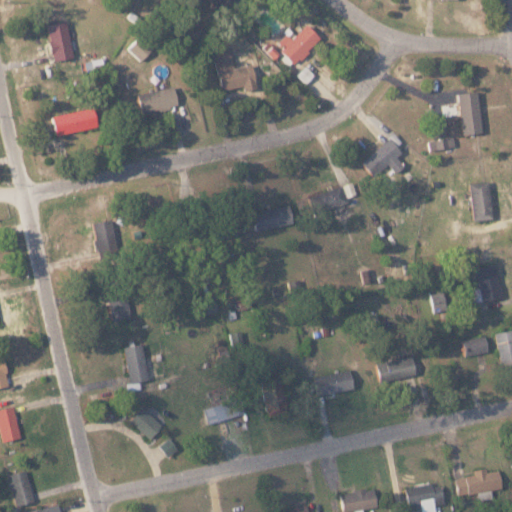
[(211,0),(228,10),(233,0),(197,0),(205,5),(208,0),(211,0)]
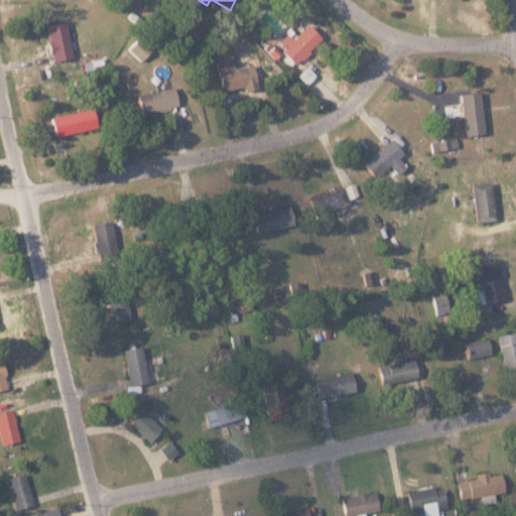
[(74,56),(66,19),(46,24),(54,60),(74,56)]
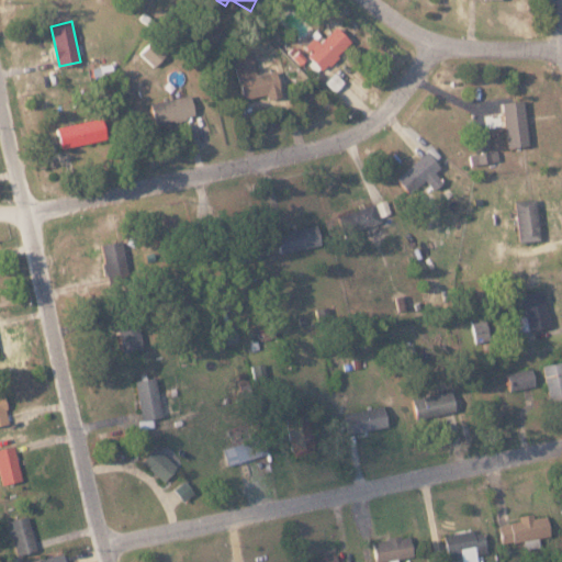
[(324,37),(317,30),(304,42),(311,49),(307,53),(323,69),(352,42),(337,25),(324,37)]
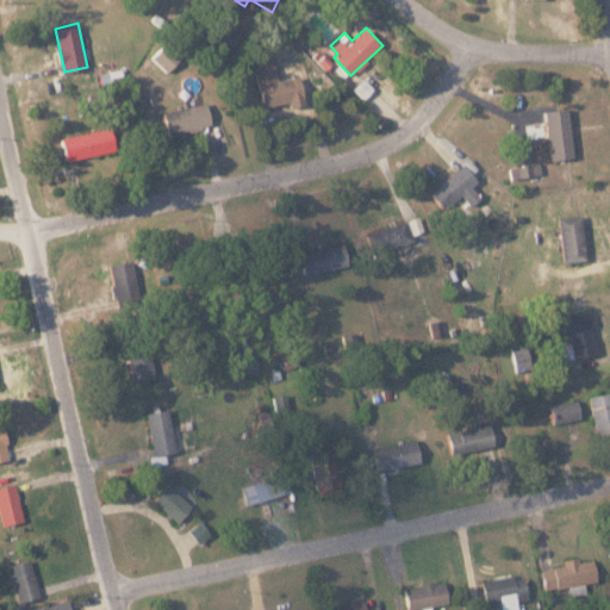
[(153,56),(168,72),(181,57),(166,42),(153,56)]
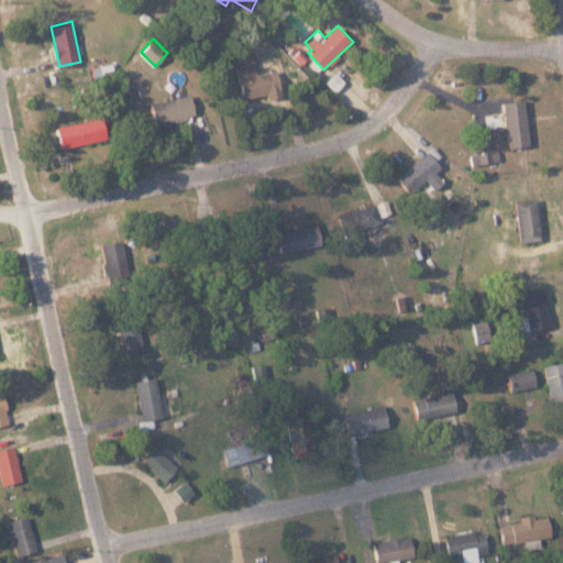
[(283,96),(277,69),(256,74),(253,52),(234,56),(243,99),(268,94),(269,98),(283,96)]
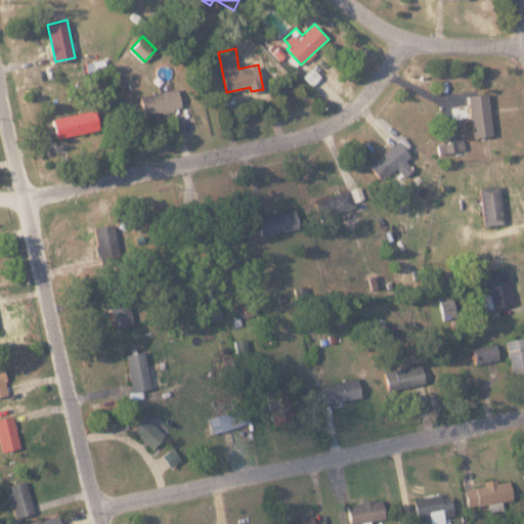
[(141,94),(144,114),(181,107),(178,88),(141,94)]
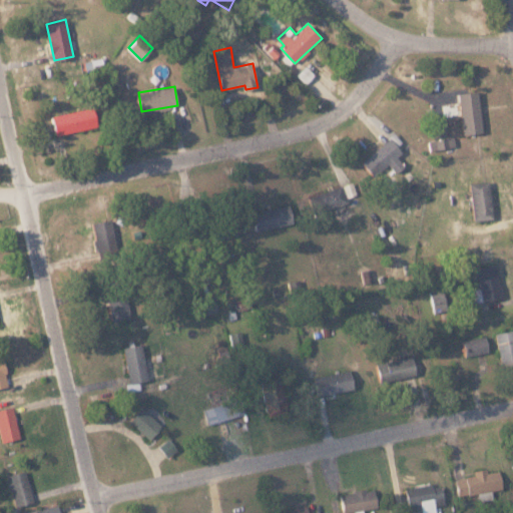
[(481,132),(479,90),(459,91),(462,133),(481,132)]
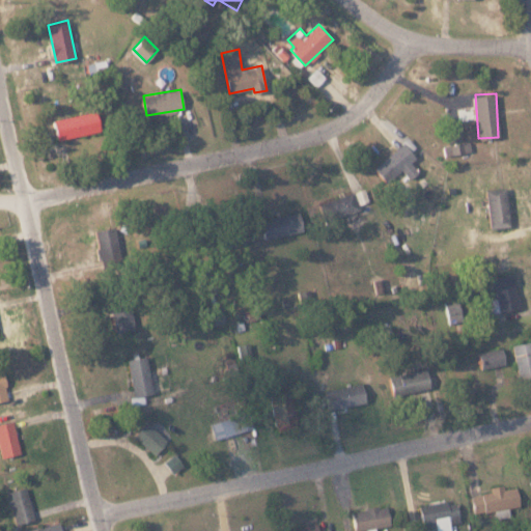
[(53,119),(57,139),(101,131),(96,110),(53,119)]
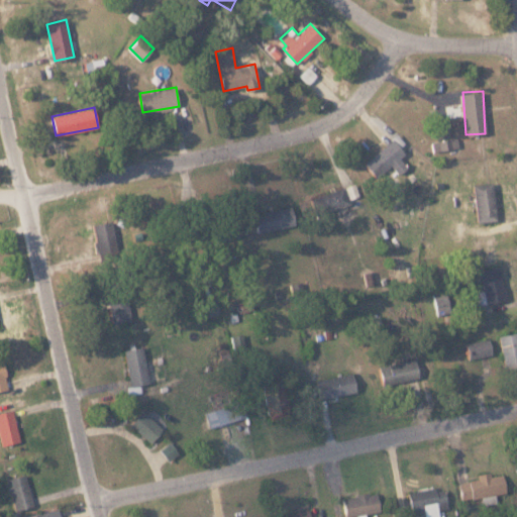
[(439,140),(432,140),(433,149),(458,147),(457,137),(450,137),(449,122),(437,124),(439,140)]
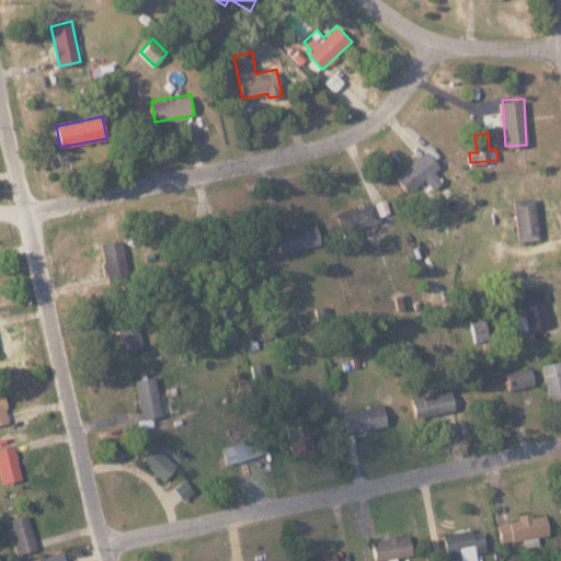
[(424,178),(433,189),(443,181),(434,171),(439,165),(425,149),(395,176),(408,192),(424,178)]
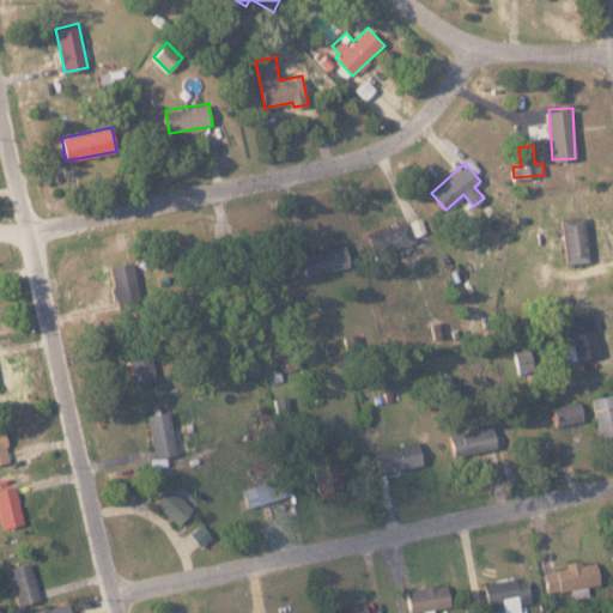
[(374,232),(380,253),(428,236),(422,216),(374,232)]
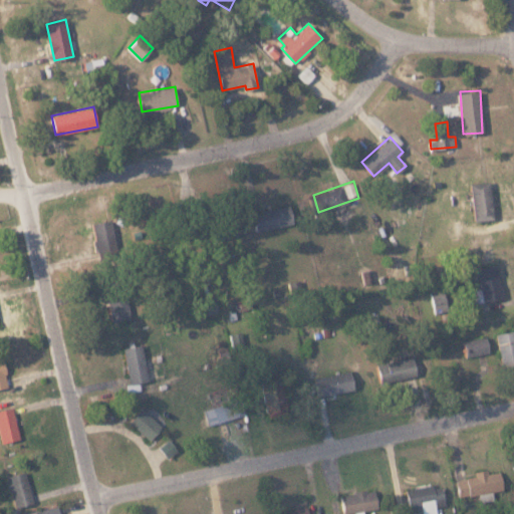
[(475,221),(495,218),(489,181),(470,183),(475,221)]
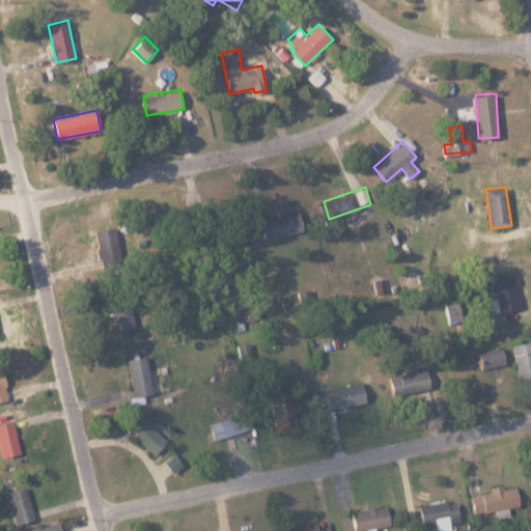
[(261,220),(267,240),(304,229),(299,211),(261,220)]
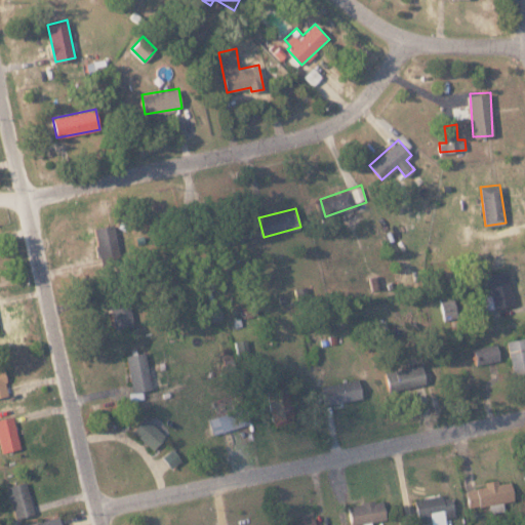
[(102,251),(118,246),(112,224),(95,228),(102,251)]
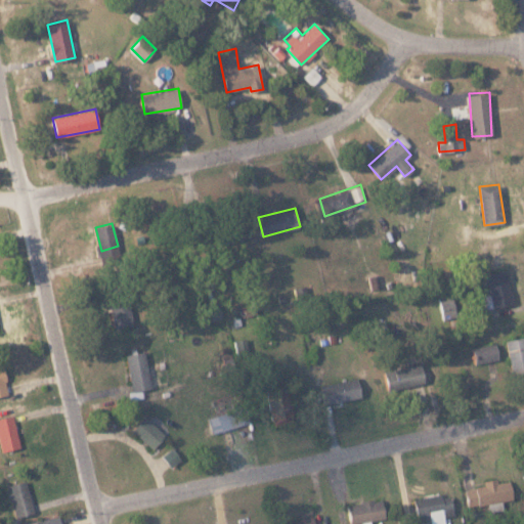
[(486,308),(512,304),(508,269),(486,272),(489,295),(484,296),(486,308)]
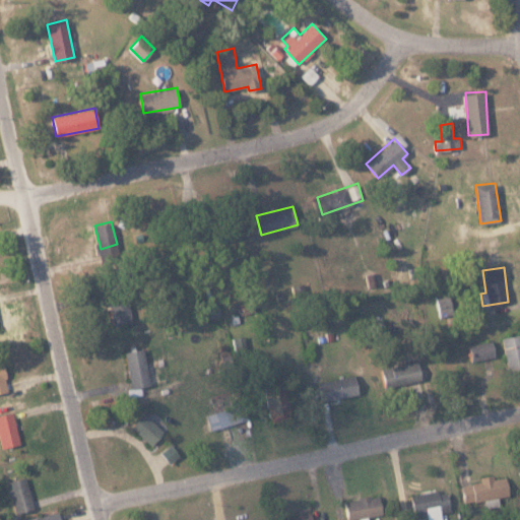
[(436,293),(438,309),(452,307),(450,291),(436,293)]
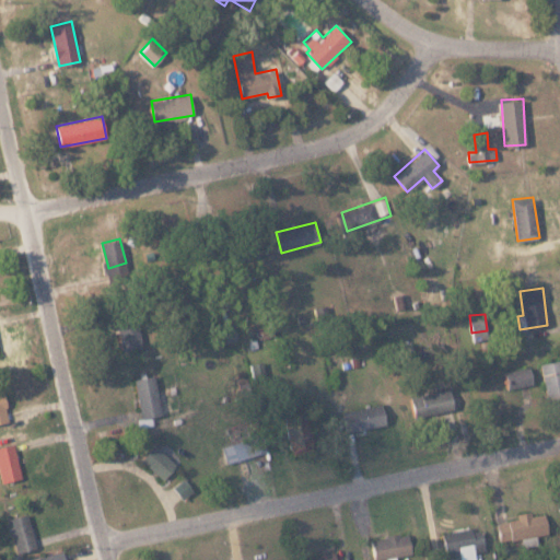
[(117,324),(123,351),(143,348),(138,321),(117,324)]
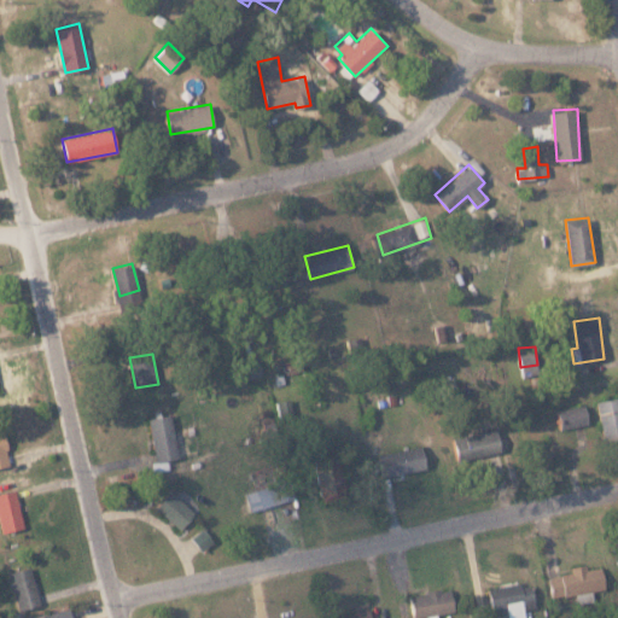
[(245,377),(261,374),(258,355),(242,357),(245,377)]
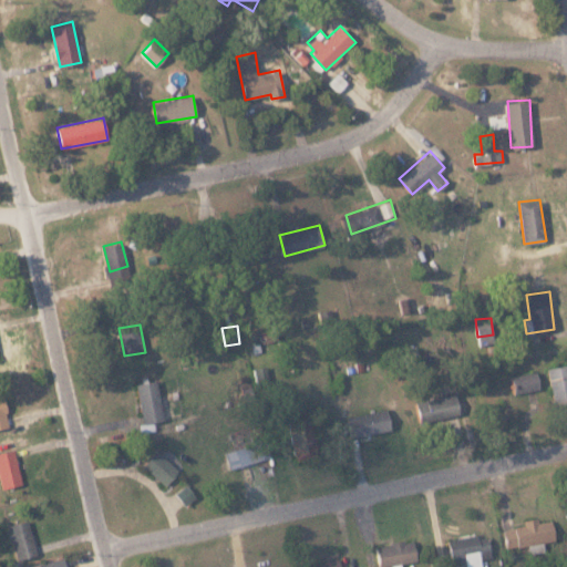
[(556,408),(566,404),(566,363),(547,368),(556,408)]
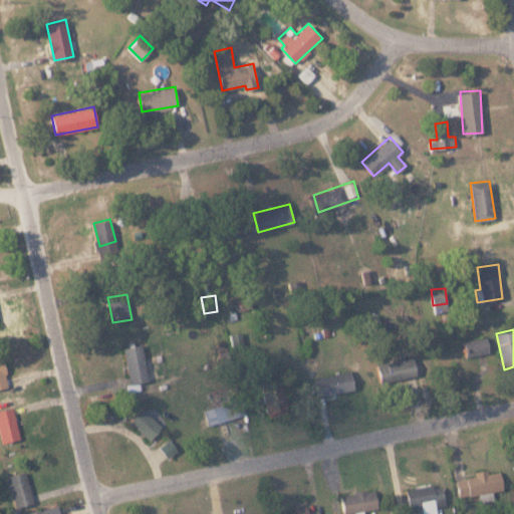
[(467,356),(490,351),(486,335),(463,340),(467,356)]
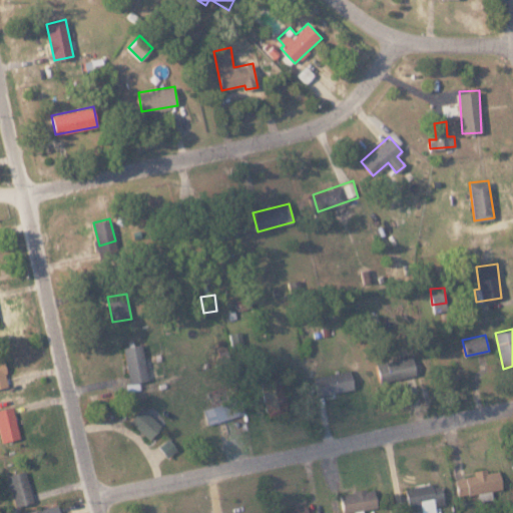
[(123,347),(130,383),(149,379),(142,343),(123,347)]
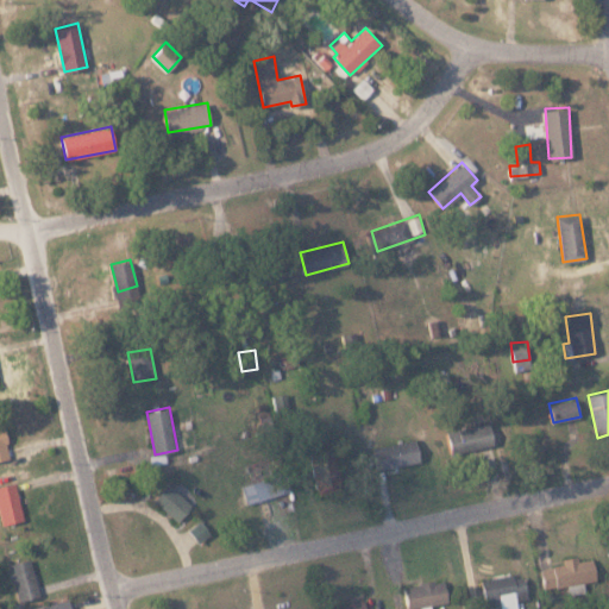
[(0,418),(0,459),(11,457),(1,419),(0,418)]
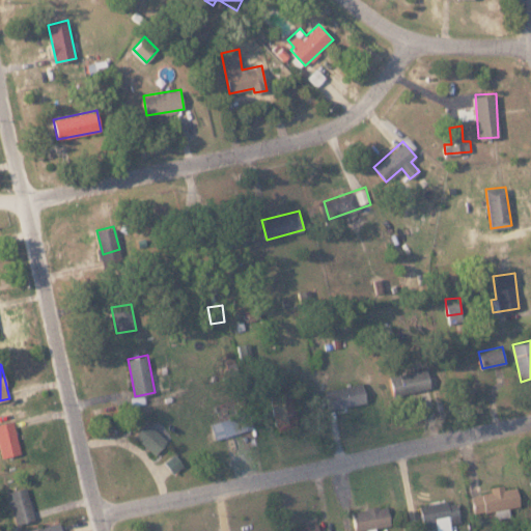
[(431,387),(427,367),(389,376),(394,395),(431,387)]
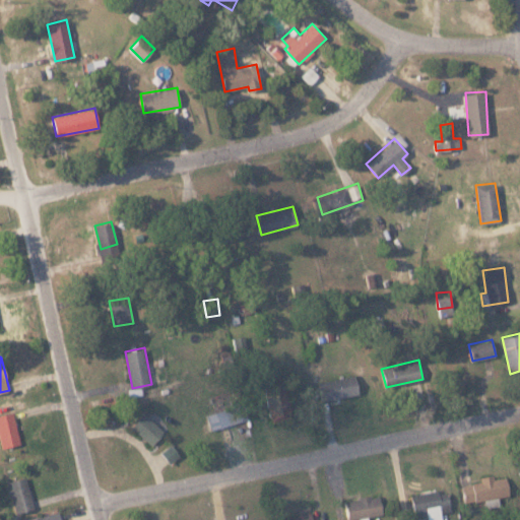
[(319,381),(322,400),(359,394),(355,375),(319,381)]
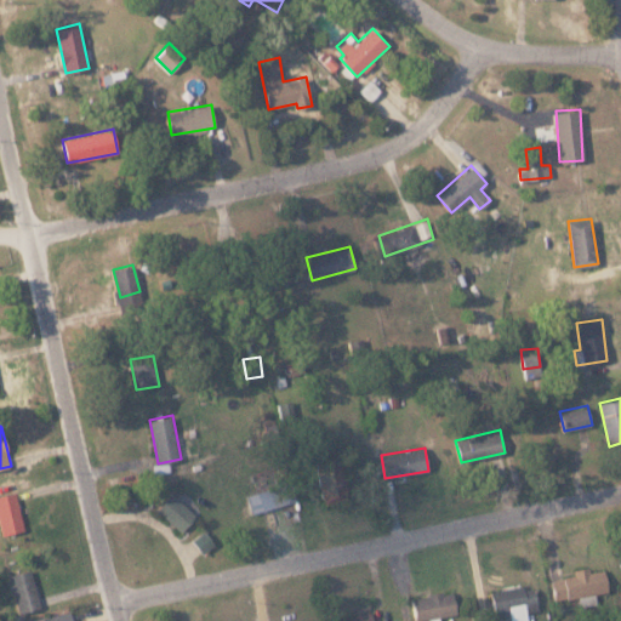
[(342,462),(330,465),(334,486),(322,488),(324,503),(348,499),(342,462)]
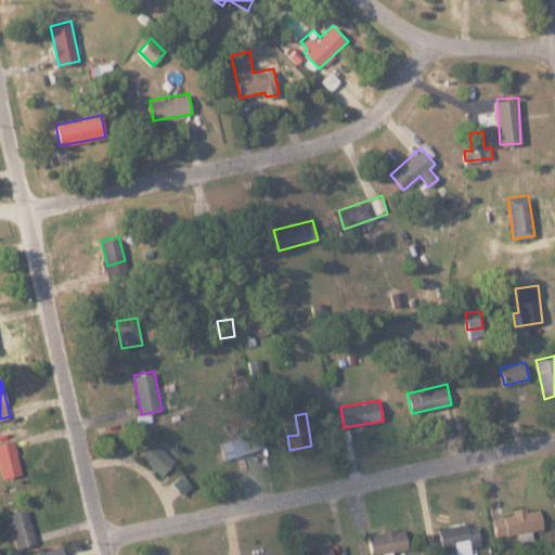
[(265,448),(259,429),(221,440),(227,459),(265,448)]
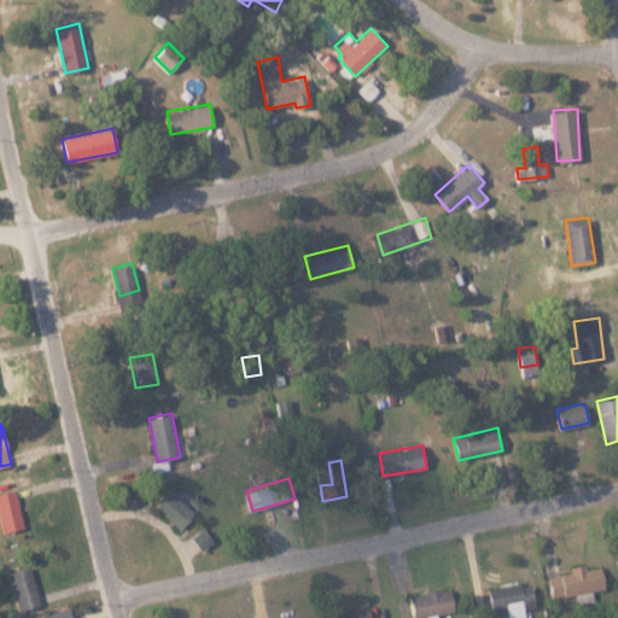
[(0,493),(0,518),(4,531),(24,526),(16,489),(0,493)]
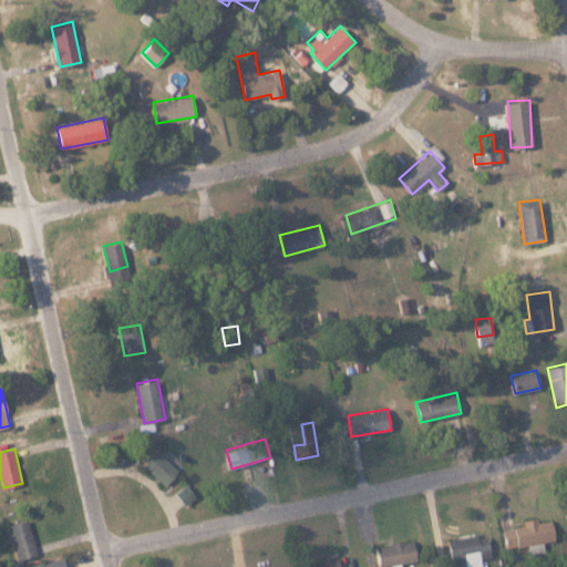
[(179,471),(157,450),(143,465),(165,485),(179,471)]
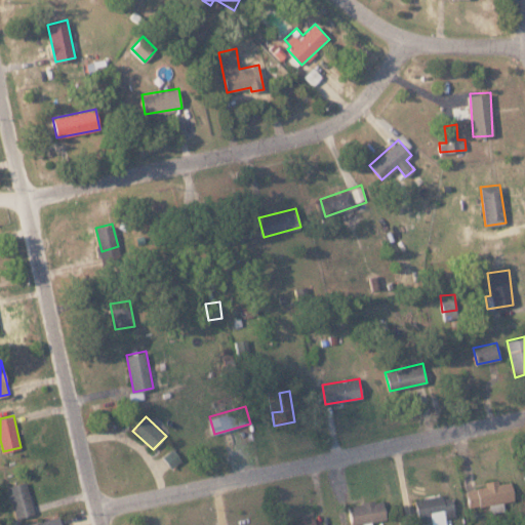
[(512,481),(498,483),(498,479),(485,481),(486,487),(467,489),(469,508),(515,500),(512,481)]
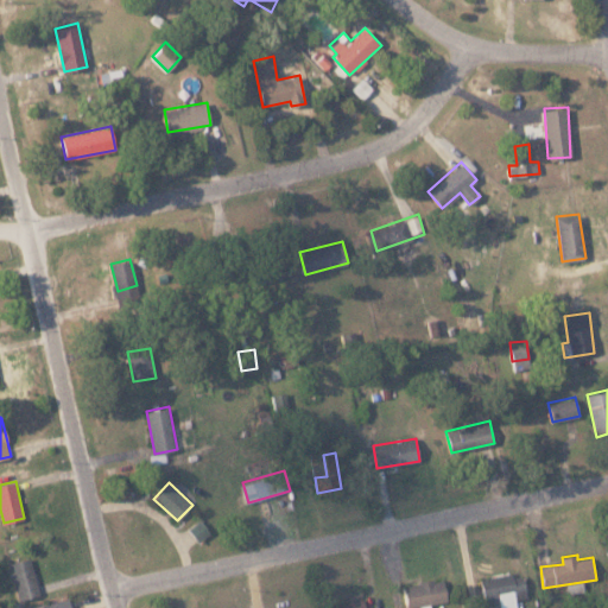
[(20,600),(40,594),(31,557),(10,563),(20,600)]
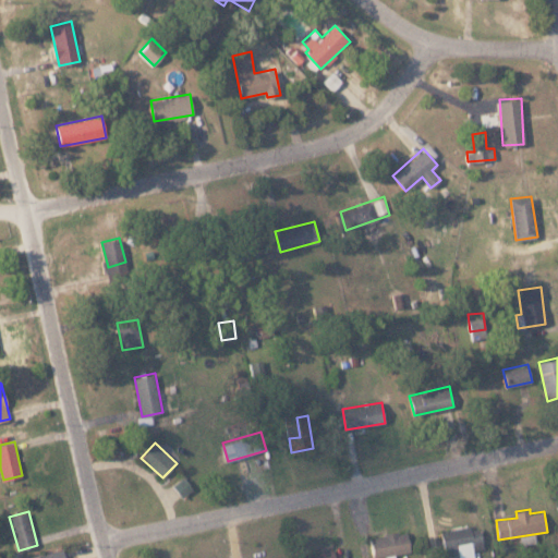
[(458,548),(459,557),(474,557),(473,546),(484,545),(481,524),(443,531),(445,550),(458,548)]
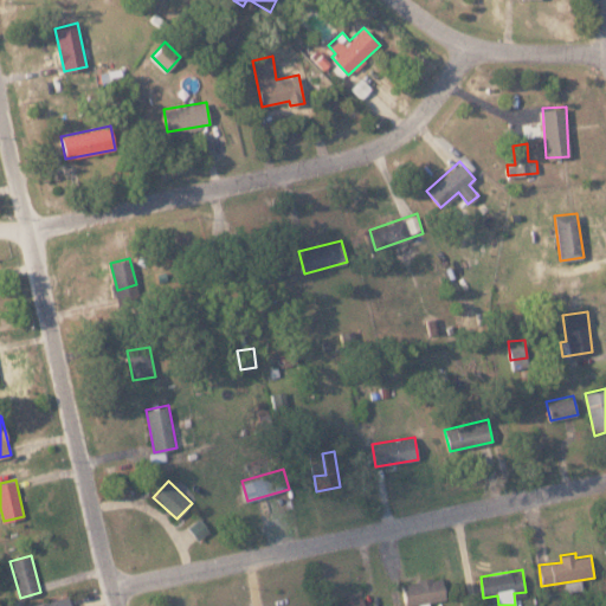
[(443,577),(403,584),(406,605),(446,599),(443,577)]
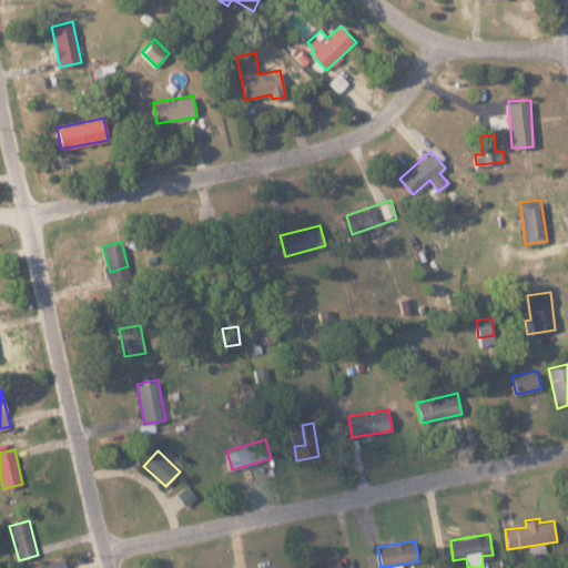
All buildings are outlined.
